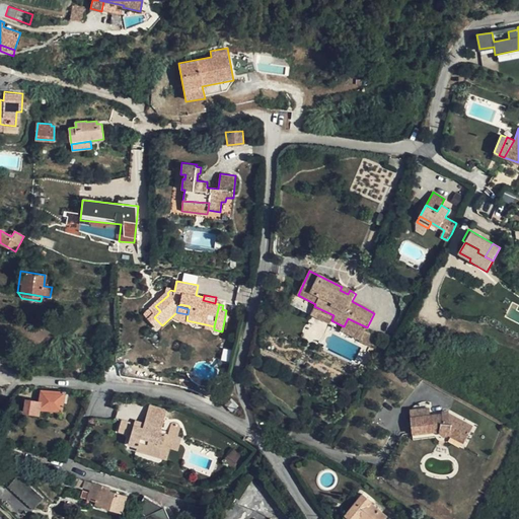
[(366,328),(367,327),(348,318),(344,326),(342,331),(360,341),(361,340),(366,328)]
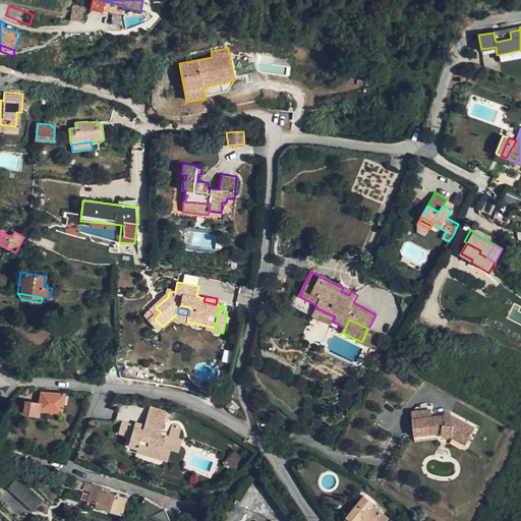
[(372,350),(377,344),(381,337),(367,330),(362,341),(372,350)]
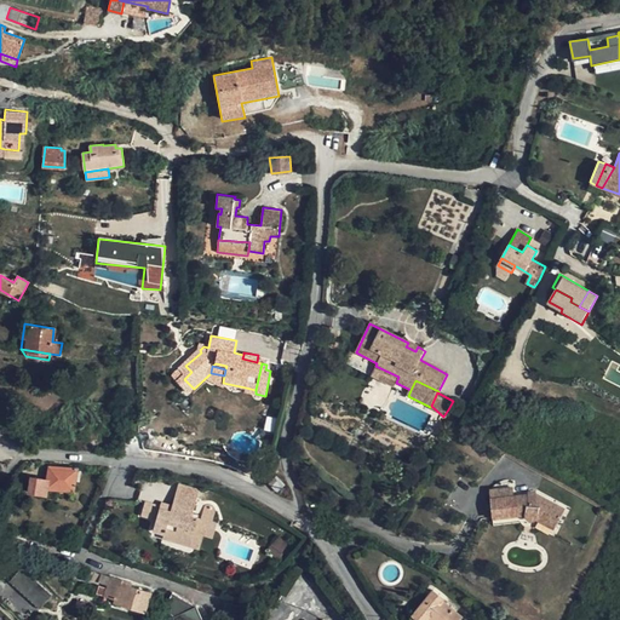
[(459,403),(453,401),(448,409),(453,413),(459,403)]
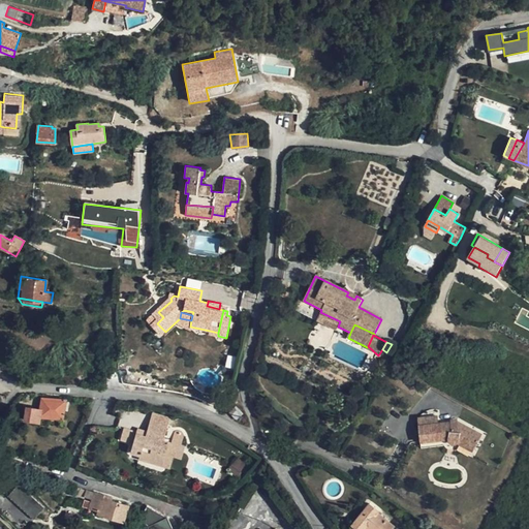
[(83,375),(84,362),(75,361),(74,375),(83,375)]
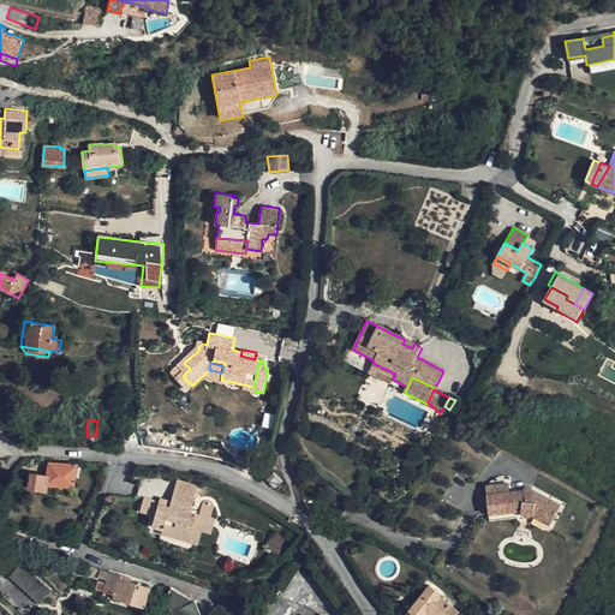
[(48,469),(48,476),(47,484),(72,487),(77,465),(48,463),(48,469)]
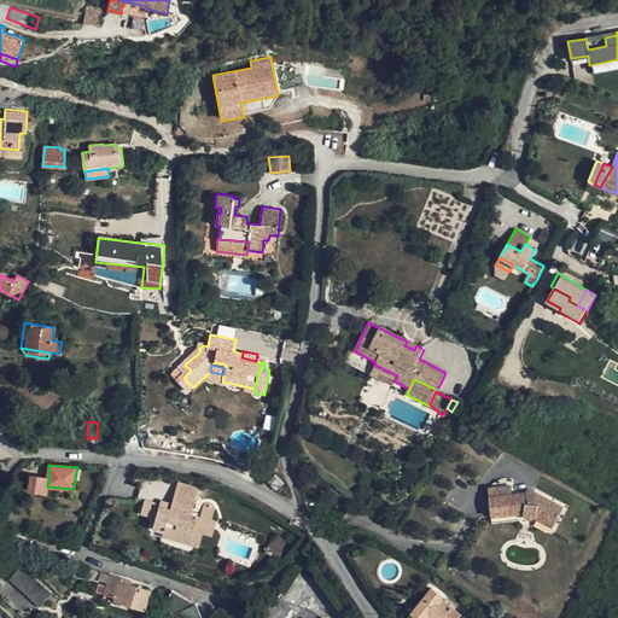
[(267,482),(277,491),(289,481),(279,471),(267,482)]
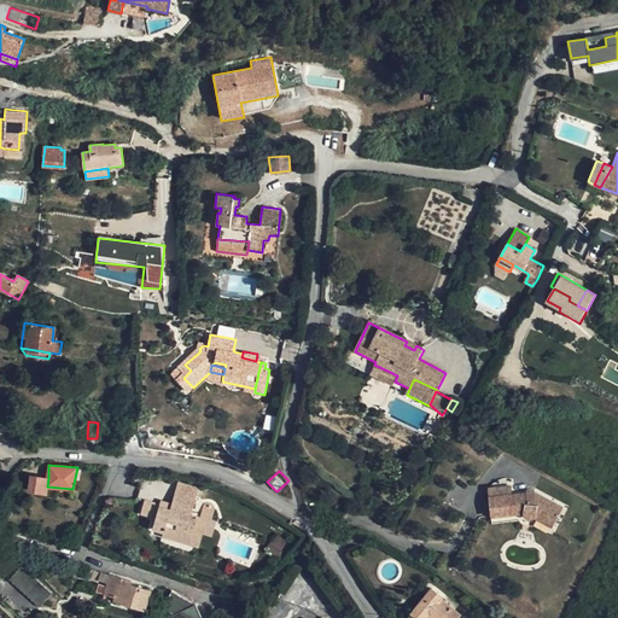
[(47,487),(48,478),(44,477),(31,476),(29,490),(46,493),(47,490),(47,487)]
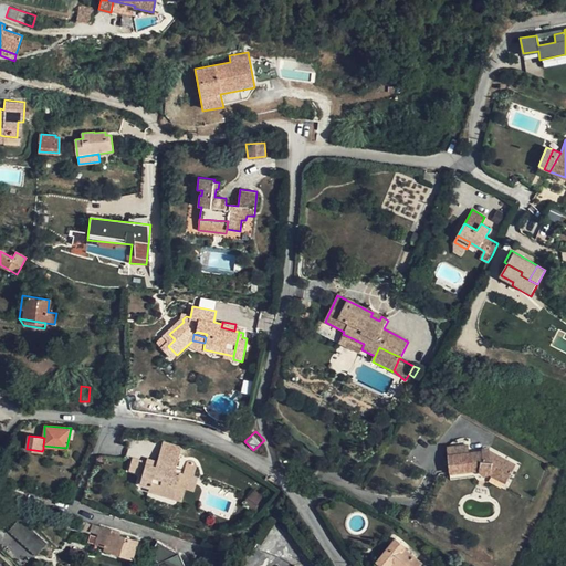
[(160,451),(158,461),(156,467),(145,464),(146,462),(133,458),(129,470),(143,474),(139,483),(149,486),(149,490),(174,498),(181,472),(175,471),(179,457),(160,451)]
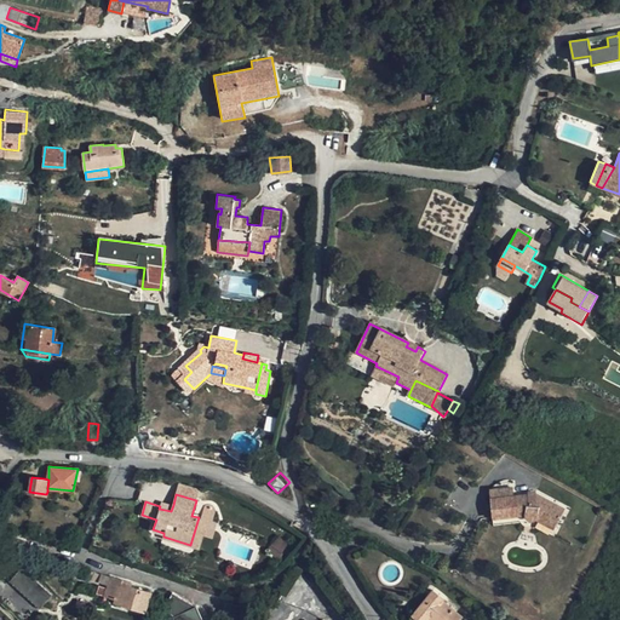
[(529,497),(529,494),(492,499),(493,516),(494,524),(523,522),(537,520),(538,520),(555,528),(566,509),(538,494),(538,495),(529,497)]
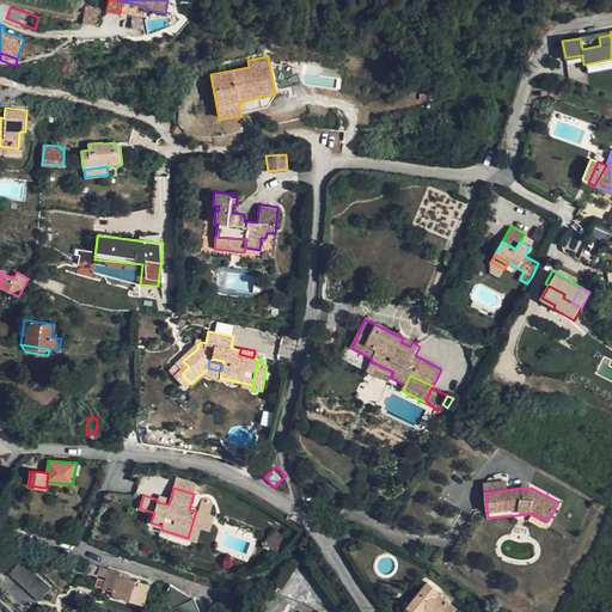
[(202,500),(199,512),(209,514),(213,503),(213,502),(210,500),(209,499),(207,499),(204,497),(202,500)]
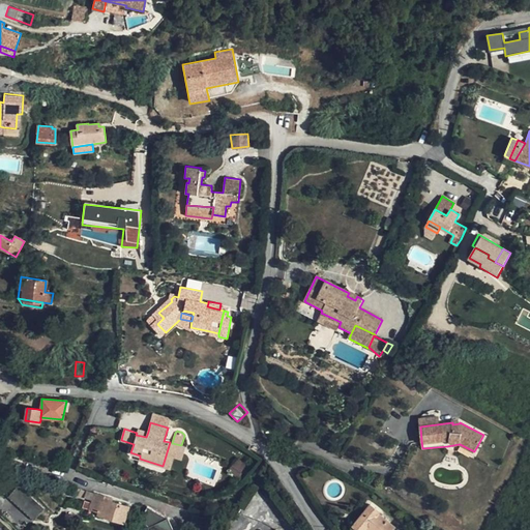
[(163,466),(170,468),(174,457),(182,460),(185,447),(181,445),(172,443),(170,442),(163,466)]
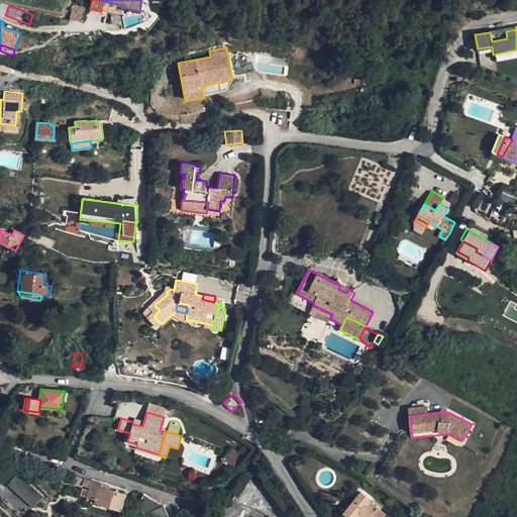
[(41,496),(16,475),(7,486),(31,507),(41,496)]
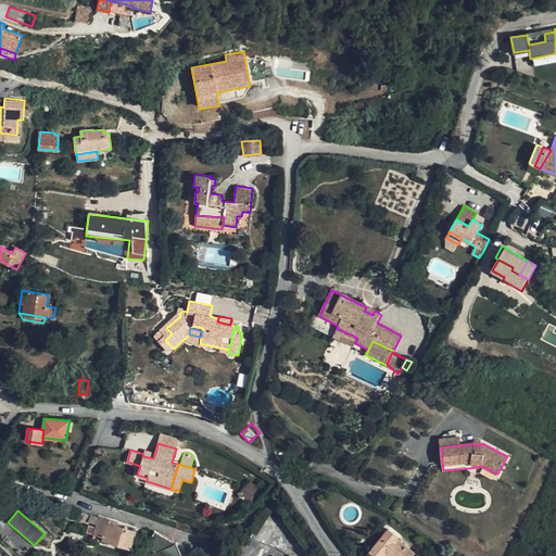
[(96,525),(98,517),(91,515),(89,522),(96,525)]
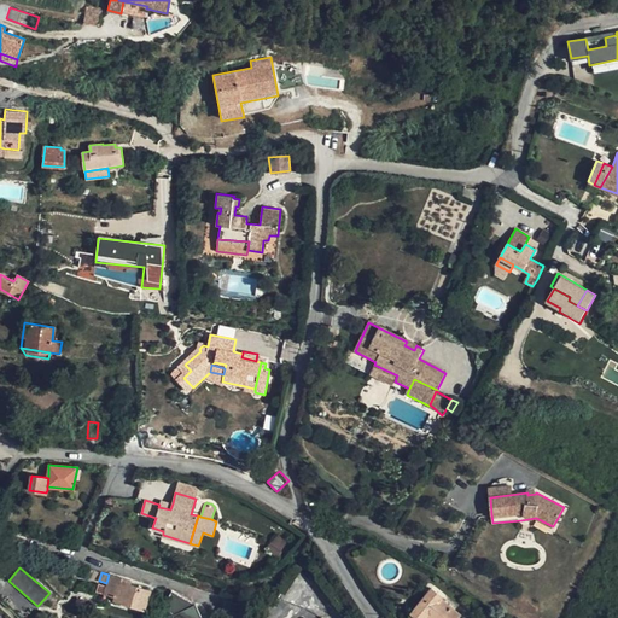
[(151,590),(130,583),(111,578),(109,587),(99,583),(97,592),(114,596),(112,600),(146,611),(151,590)]
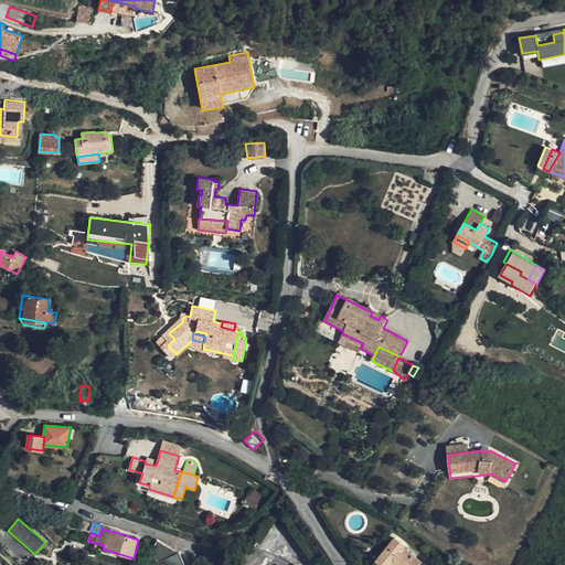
[(395,537),(376,561),(381,564),(418,564),(422,562),(404,547),(405,545),(395,537)]
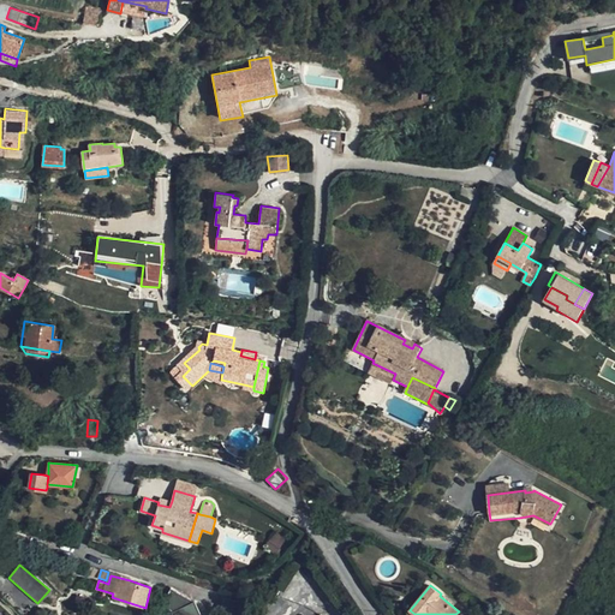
[(159,608),(172,611),(195,602),(179,592),(159,608)]
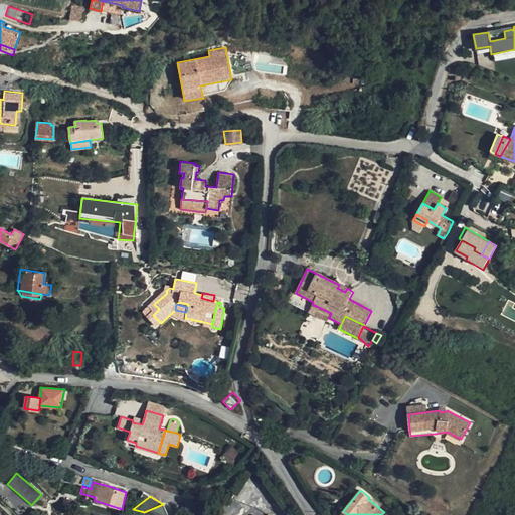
[(0,514),(16,514),(0,500),(0,514)]
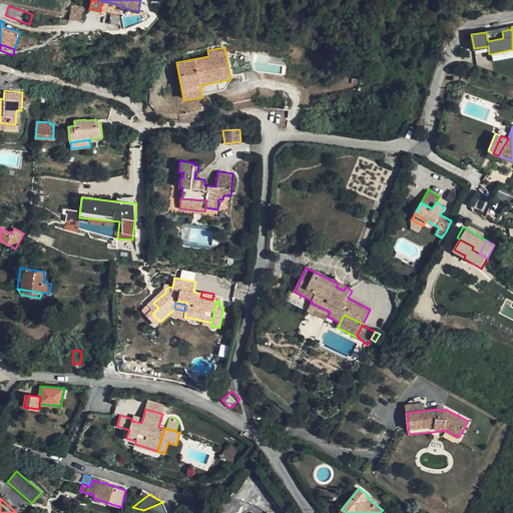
[(204,504),(186,498),(183,506),(201,511),(204,504)]
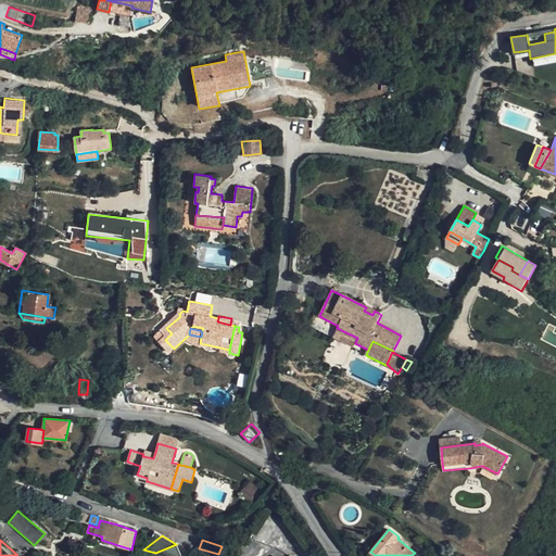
[(181,555),(176,544),(155,553),(155,555),(181,555)]
